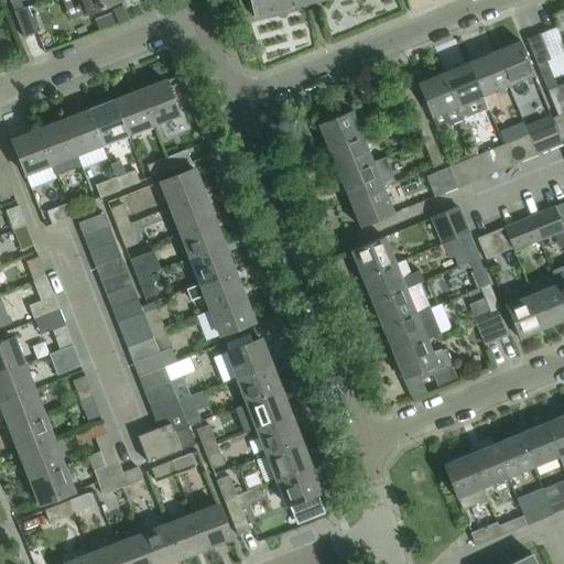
[(120,0),(119,0),(77,0),(84,14),(120,0)]
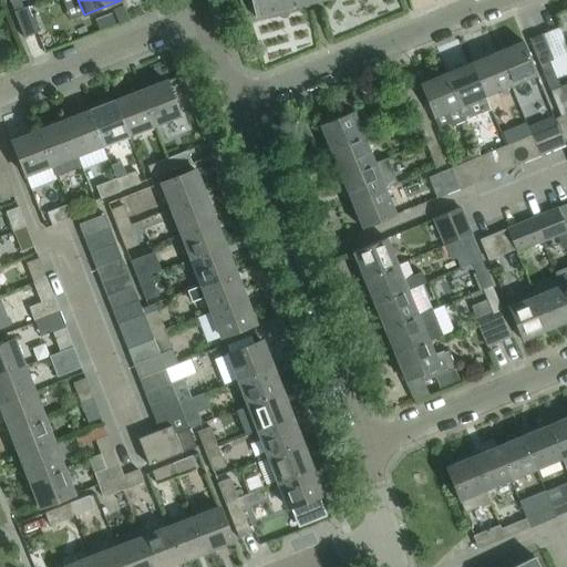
[(317,1),(316,0),(250,0),(255,17),(317,1)]
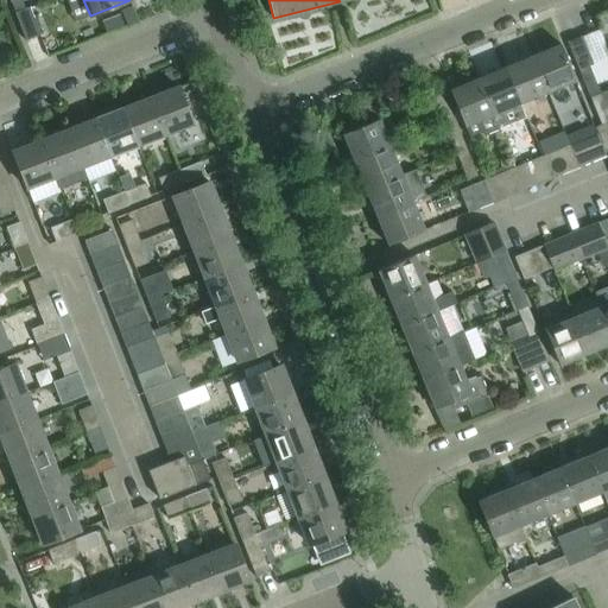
[(39,35),(29,6),(14,11),(25,40),(39,35)]
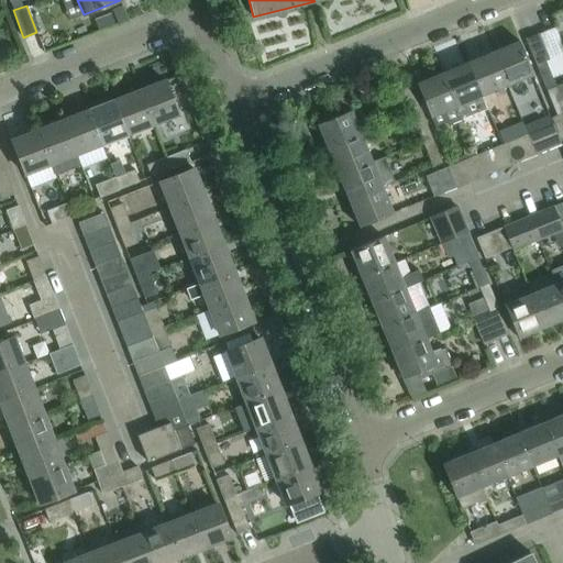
[(120,7),(111,10),(116,23),(125,20),(120,7)]
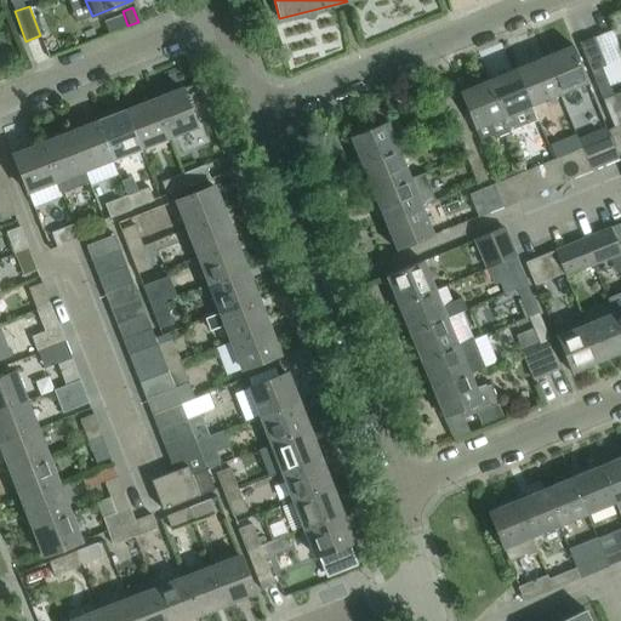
[(121,15),(103,22),(108,34),(126,27),(121,15)]
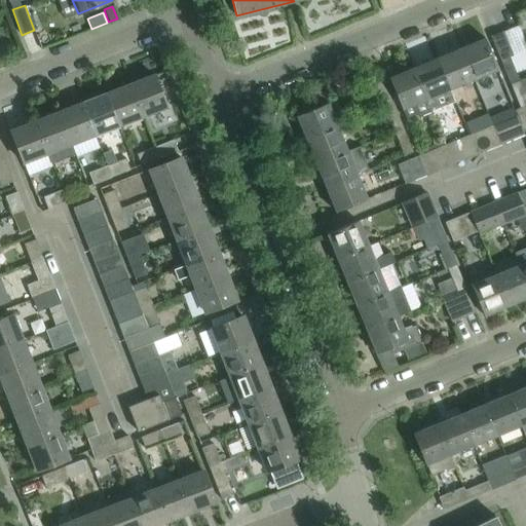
[(514,51),(525,45),(525,17),(504,27),(514,51)]
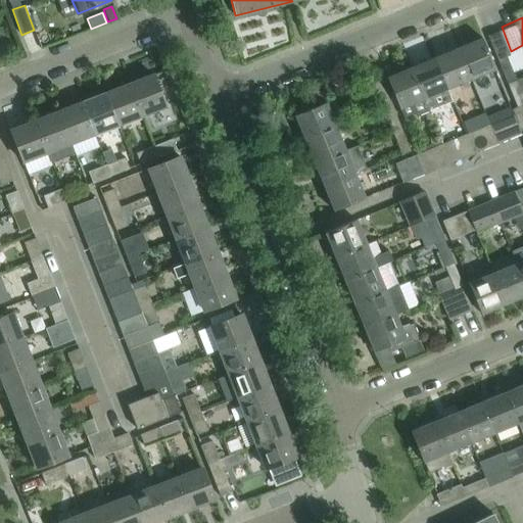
[(495,54),(497,60),(507,56),(510,55),(508,49),(500,31),(487,36),(495,54)]
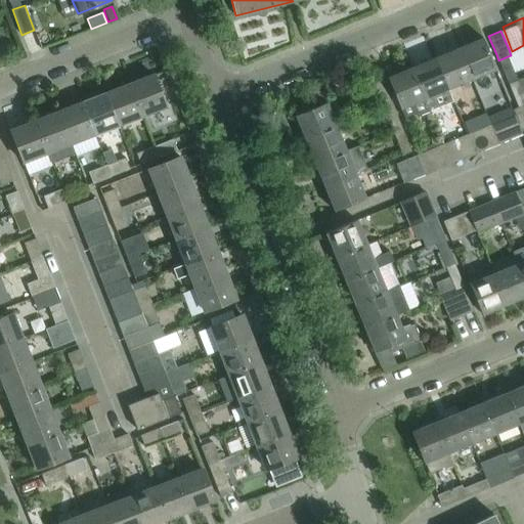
[(483,38),(459,48),(471,79),(495,69),(483,38)]
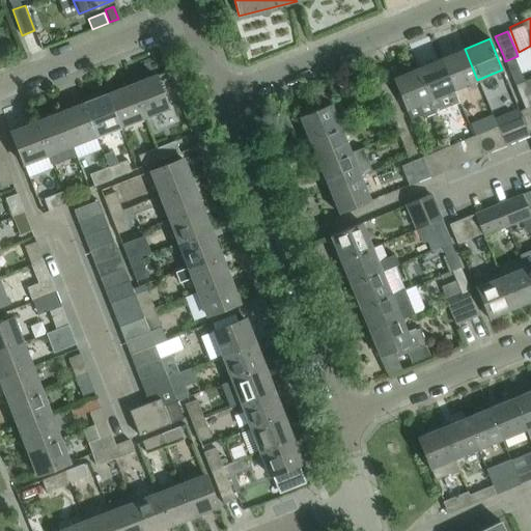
[(477,80),(465,49),(441,59),(453,89),(477,80)]
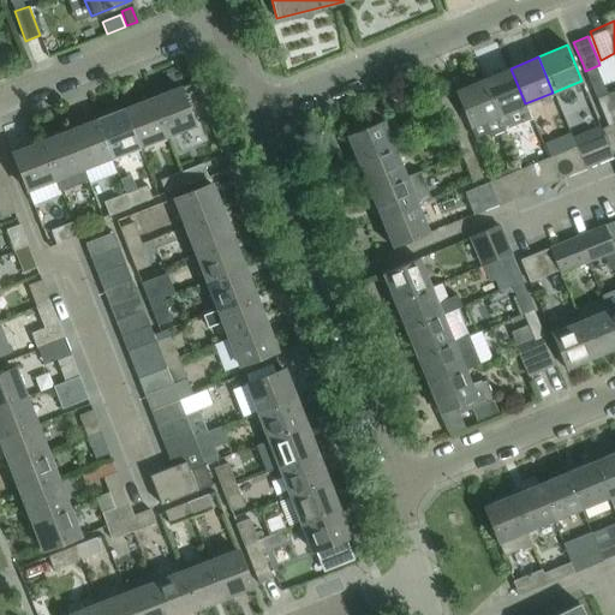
[(608,94),(596,66),(585,71),(597,99),(608,94)]
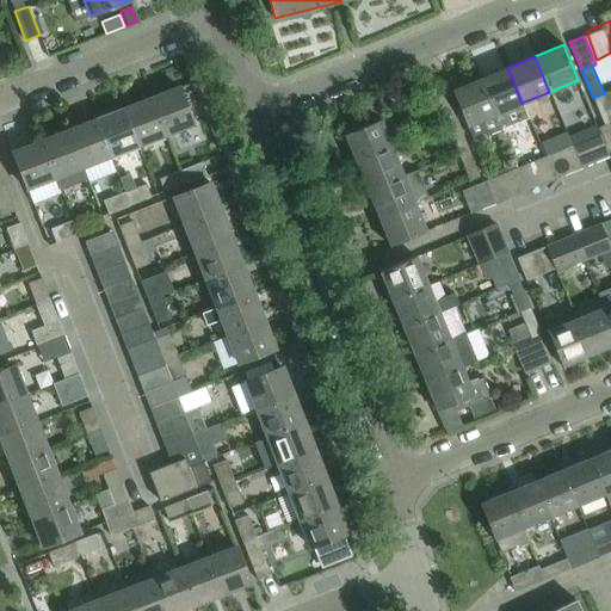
[(522,103),(507,68),(480,79),(494,115),(522,103)]
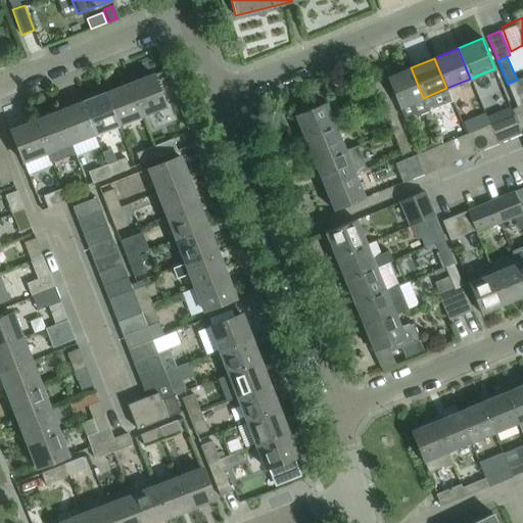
[(411,67),(386,78),(399,108),(403,117),(414,114),(417,115),(429,110),(423,98),(411,67)]
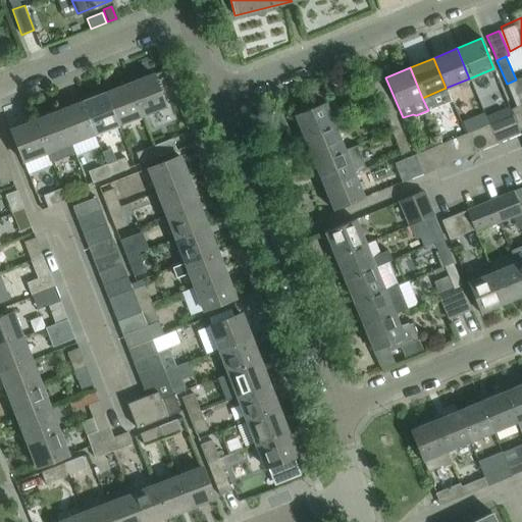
[(153,74),(128,84),(141,114),(165,105),(153,74)]
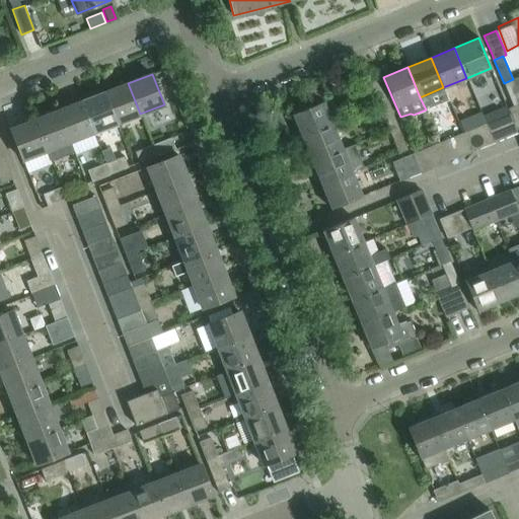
[(374,107),(378,105),(387,102),(377,79),(365,84),(374,107)]
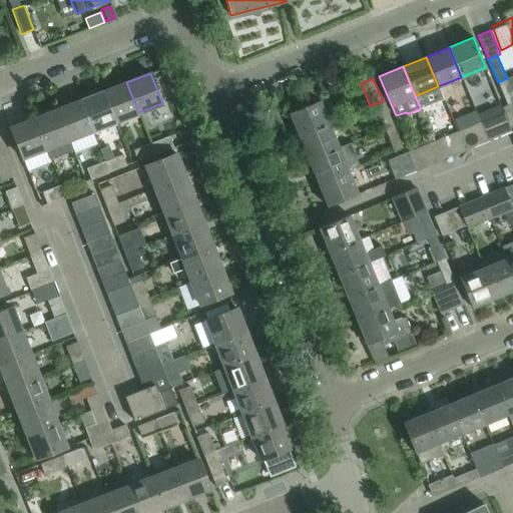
[(512,102),(512,93),(507,78),(498,82),(508,105),(512,102)]
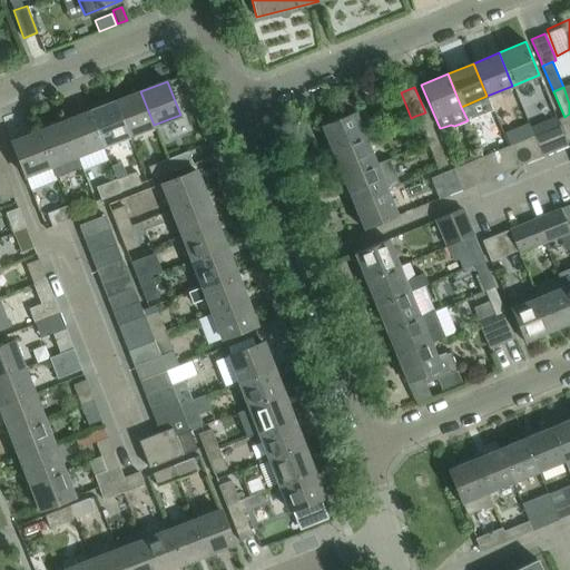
[(354,88),(342,92),(346,105),(359,100),(354,88)]
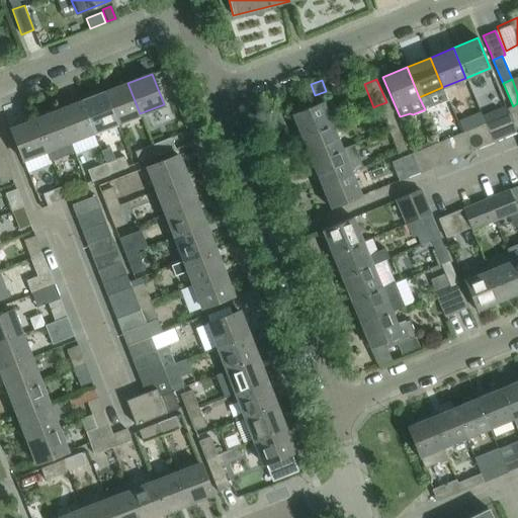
[(140,113),(127,83),(104,92),(116,122),(140,113)]
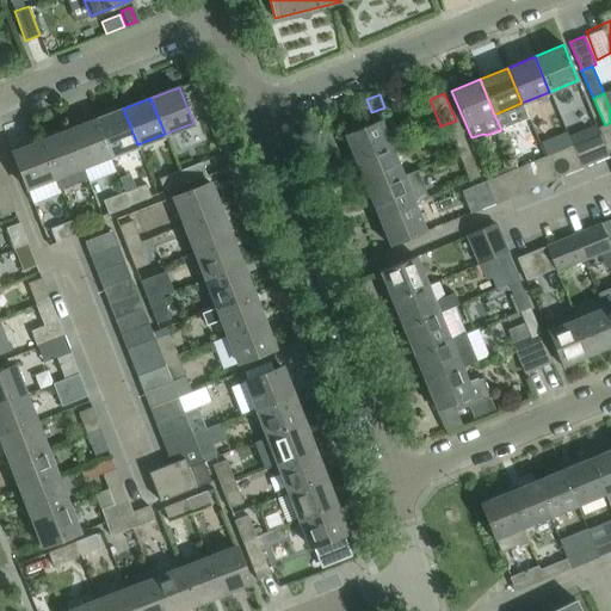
[(137,144),(123,109),(96,119),(110,155),(137,144)]
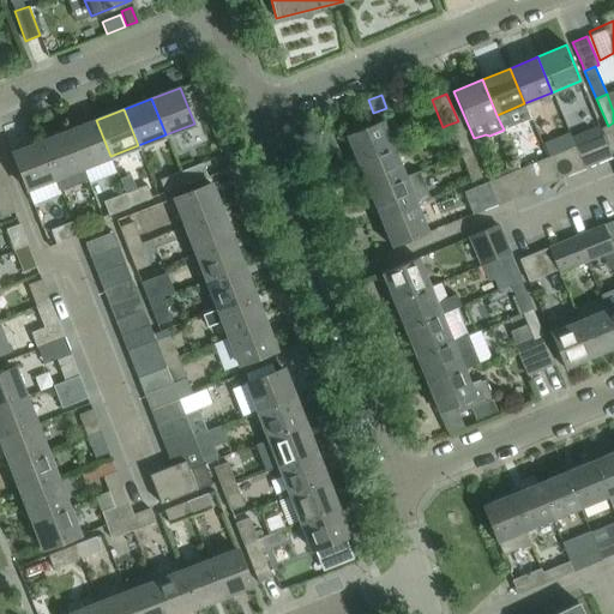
[(110,156),(96,120),(68,131),(83,167),(110,156)]
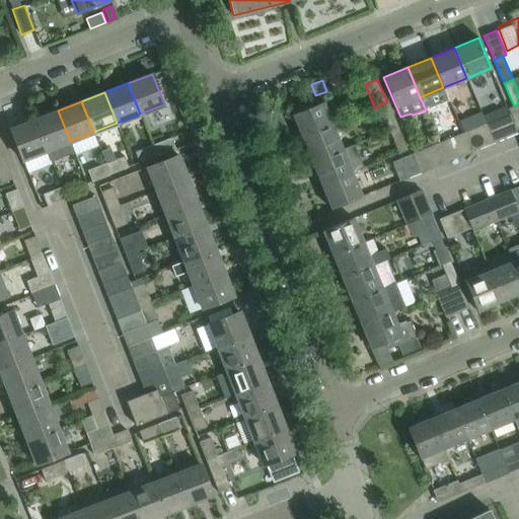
[(292,114),(302,138),(332,126),(323,101),(292,114)]
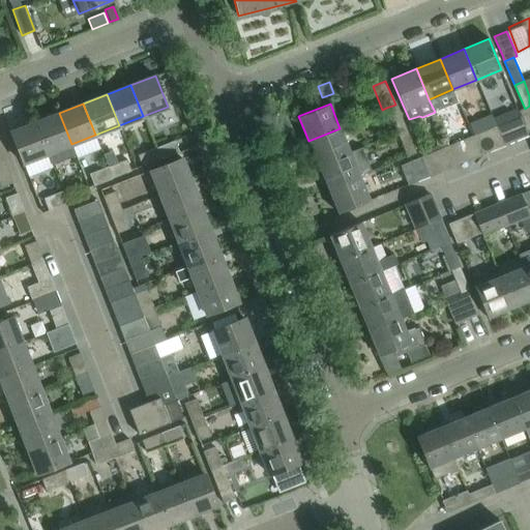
[(405,128),(395,105),(386,108),(396,131),(405,128)]
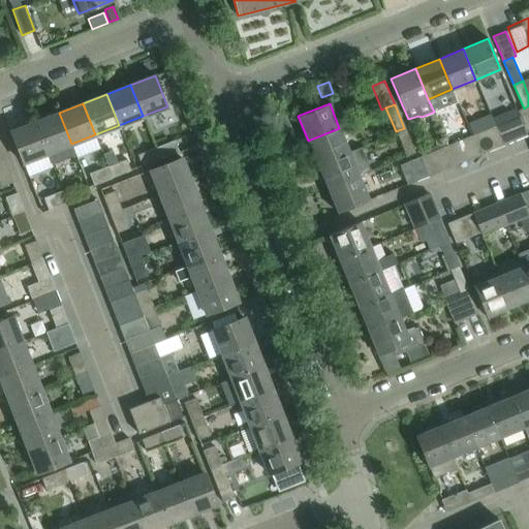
[(528,105),(524,109),(518,111),(527,134),(528,133),(528,105)]
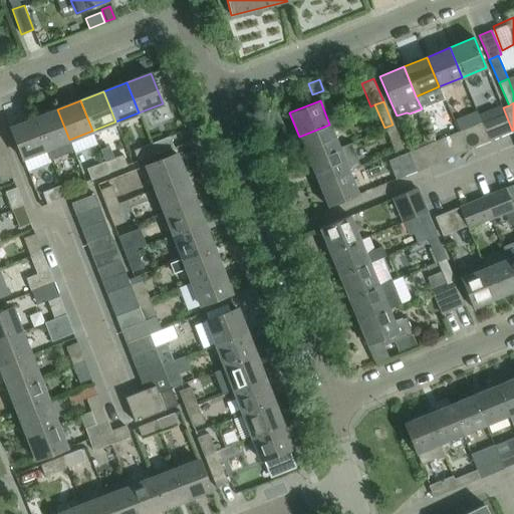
[(512,132),(512,131),(503,107),(502,107),(504,111),(490,118),(480,121),(488,142),(512,132)]
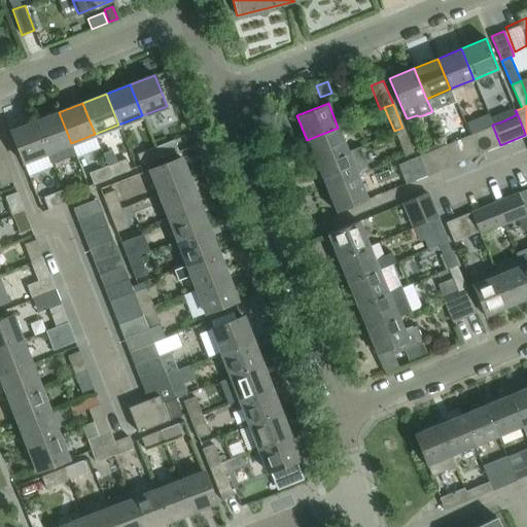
[(71,143),(59,112),(35,121),(47,153),(71,143)]
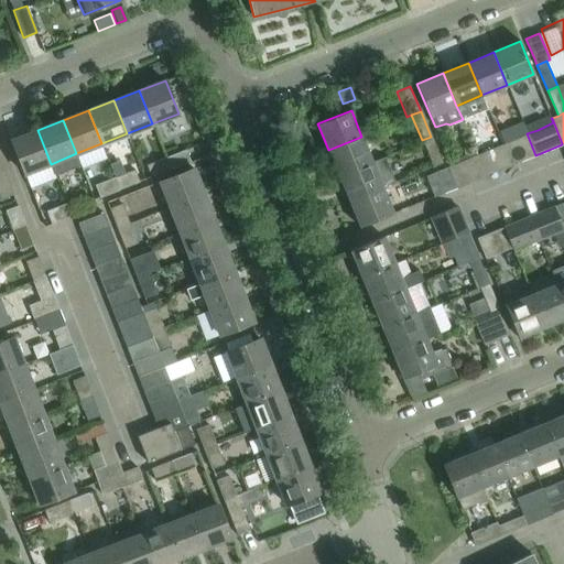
[(51,164),(38,130),(11,141),(24,174),(51,164)]
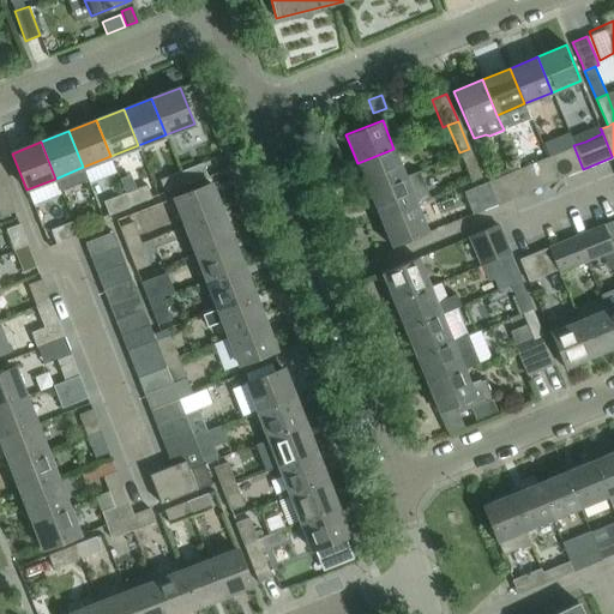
[(583,169),(573,145),(546,157),(555,180),(583,169)]
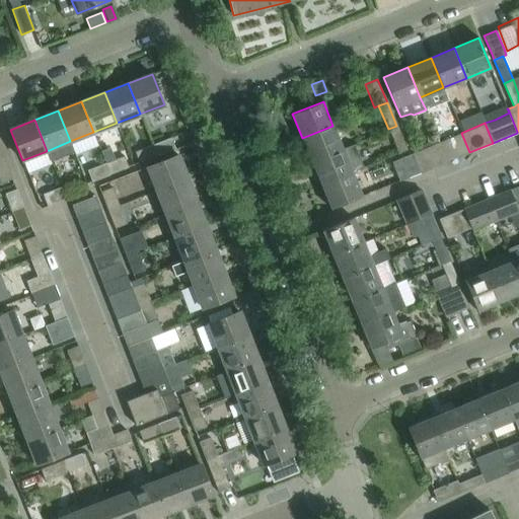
[(343,149),(332,126),(302,138),(312,161),(343,149)]
